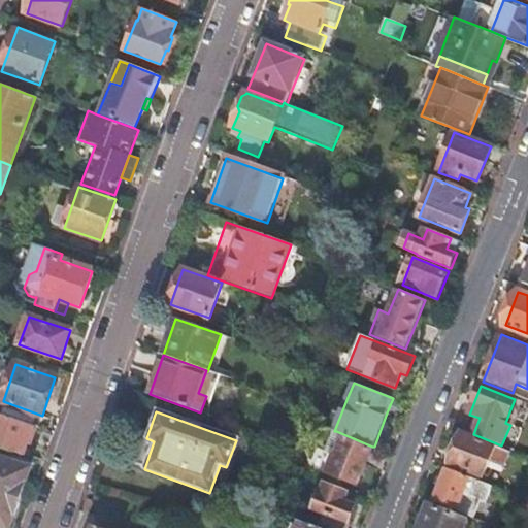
[(0,414),(0,447),(23,454),(27,442),(31,444),(36,427),(0,414)]
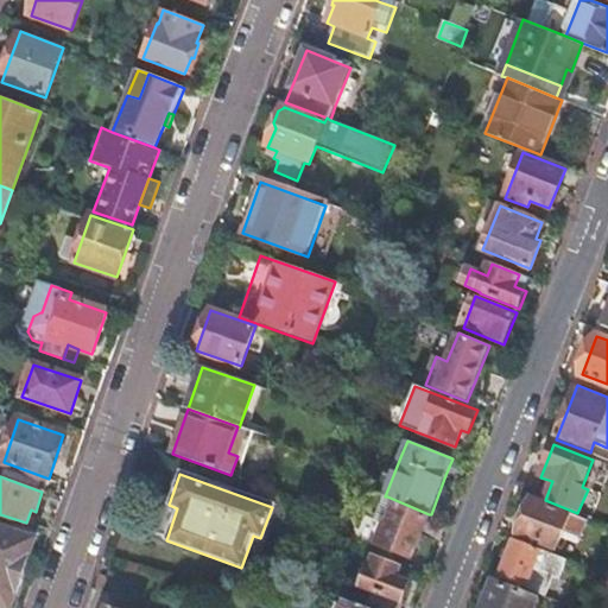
[(588,489),(577,513),(591,519),(601,495),(588,489)]
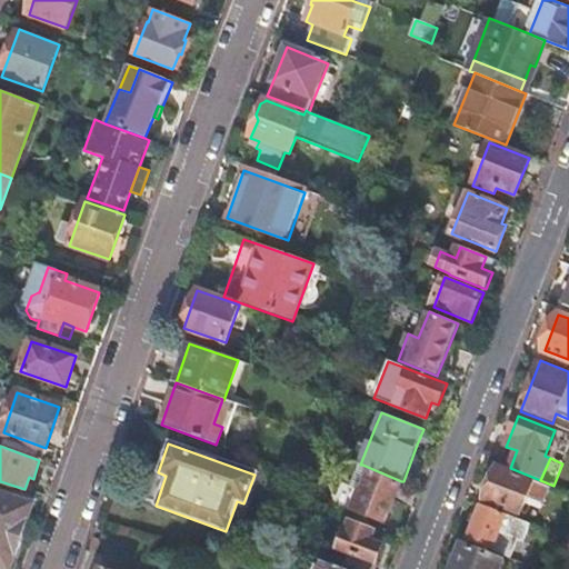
[(533,480),(498,467),(485,500),(519,513),(533,480)]
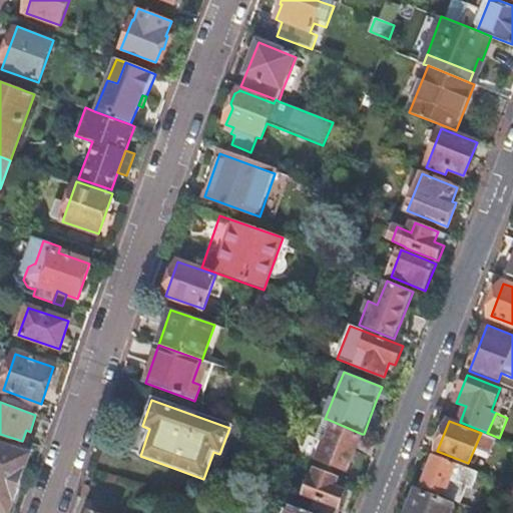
[(347,471),(361,437),(335,427),(328,444),(326,443),(319,460),(347,471)]
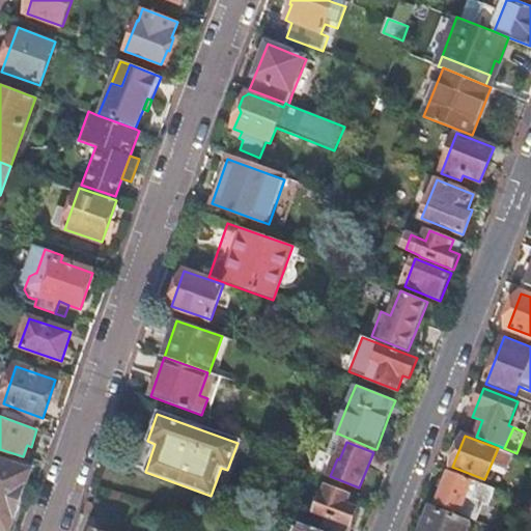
[(0,459),(0,529),(5,530),(9,530),(29,469),(0,459)]
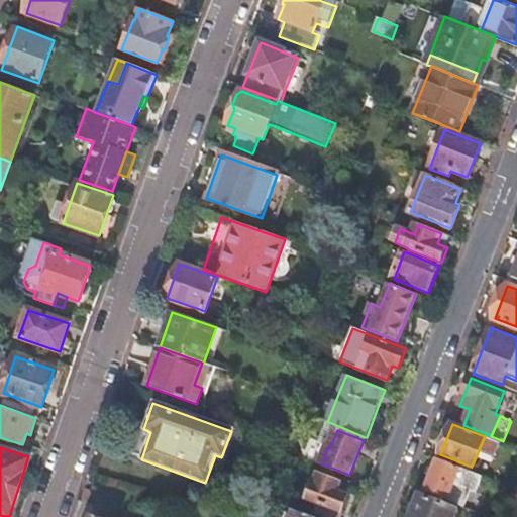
[(439,458),(425,492),(464,507),(471,491),(476,492),(482,476),(459,467),(439,458)]
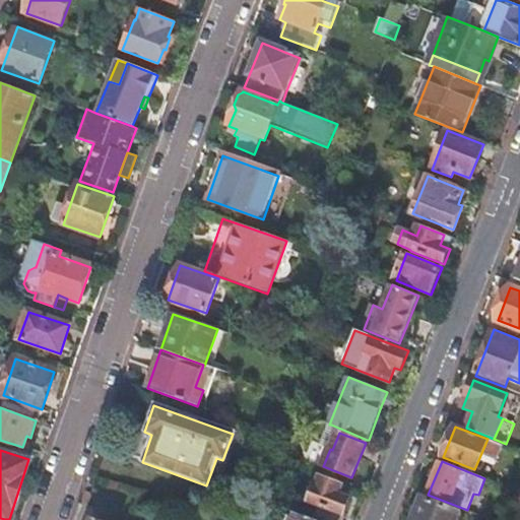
[(320,506),(315,517),(321,519),(341,519),(349,502),(342,499),(346,491),(319,479),(310,502),(320,506)]
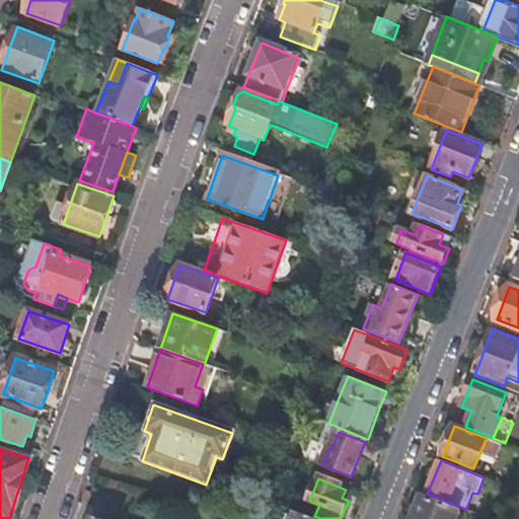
[(420,498),(411,518),(457,518),(459,513),(420,498)]
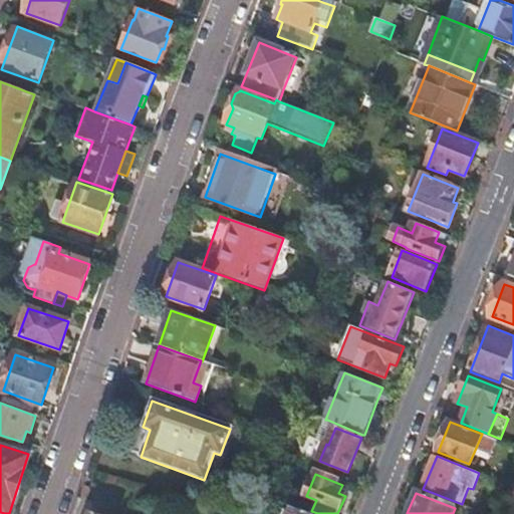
All buildings are outlined.
